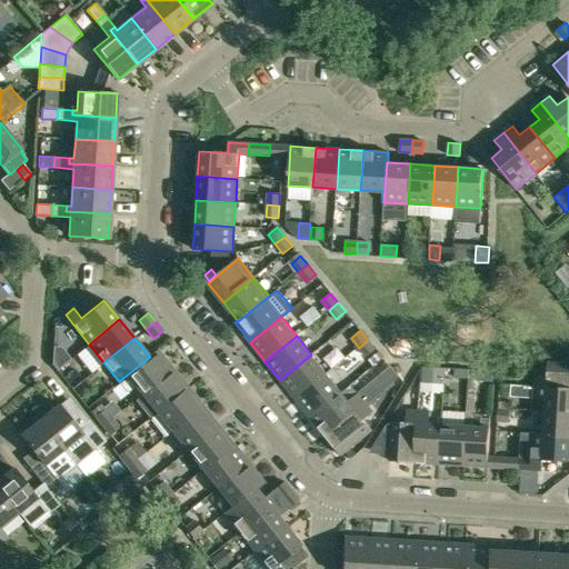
[(376,349),(368,340),(359,348),(366,357),(376,349)]
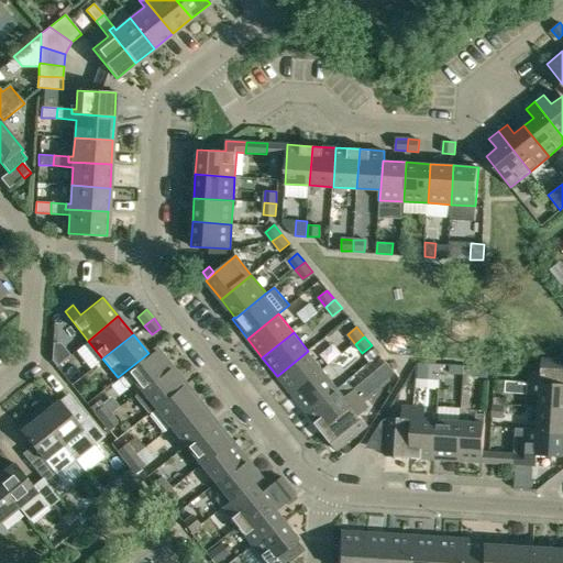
[(155,345),(147,352),(148,353),(118,377),(125,388),(134,382),(141,390),(172,365),(155,345)]
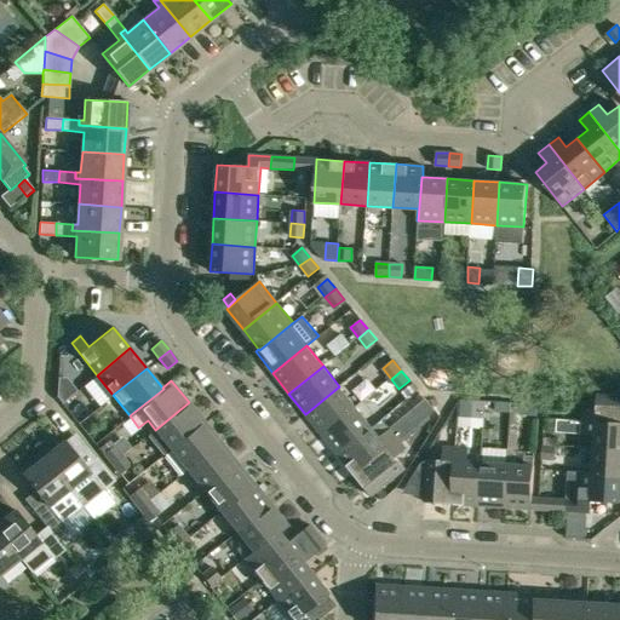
[(356,407),(339,386),(305,414),(322,434),(356,407)]
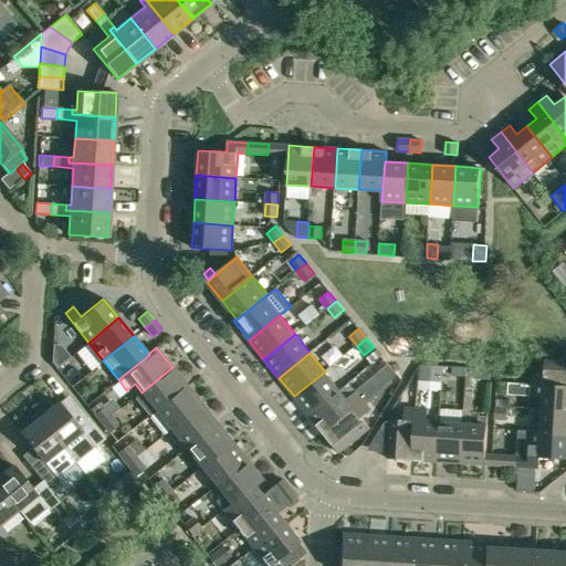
[(533,373),(532,385),(565,386),(565,360),(545,360),(544,374),(533,373)]
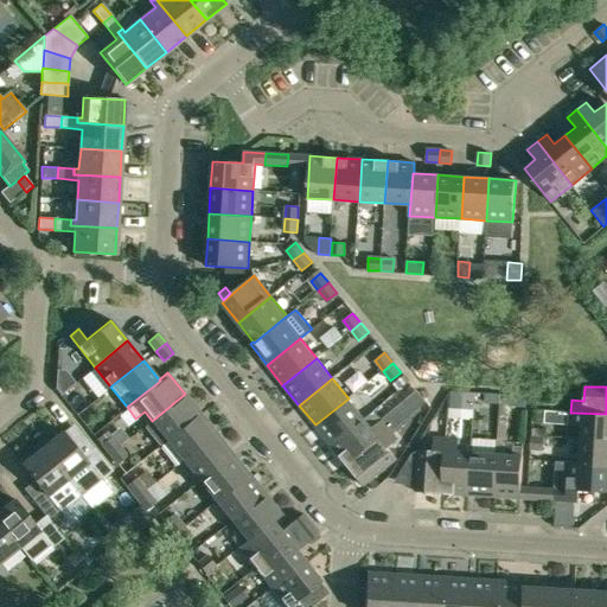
[(475,393),(451,390),(449,408),(474,410),(475,393)]
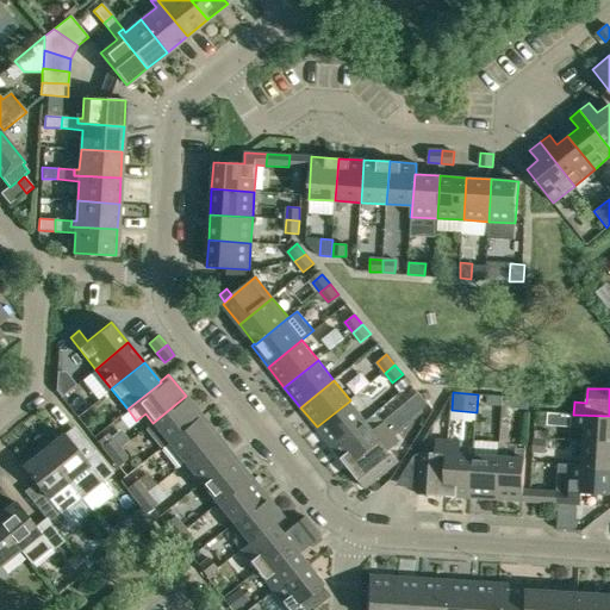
[(168,442),(201,416),(186,396),(153,423),(168,442)]
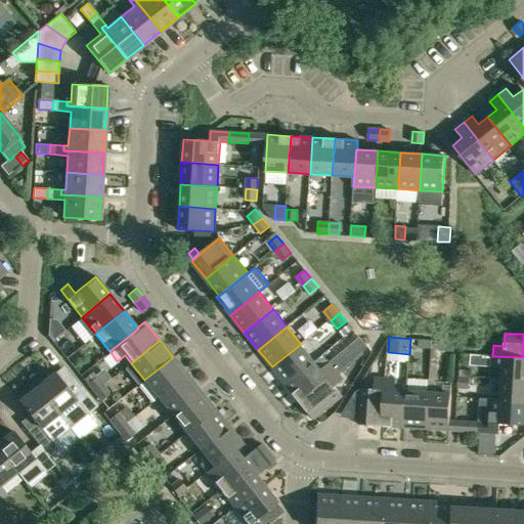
[(430,340),(420,340),(419,350),(430,351),(430,340)]
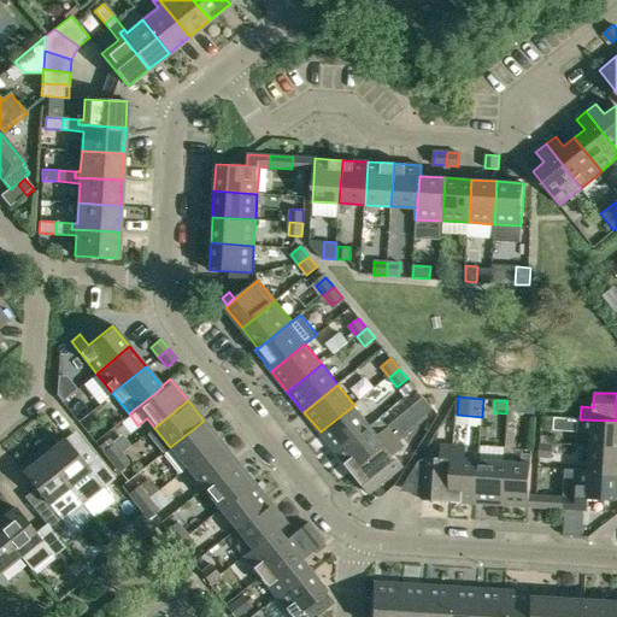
[(321,432),(336,452),(370,425),(354,405),(321,432)]
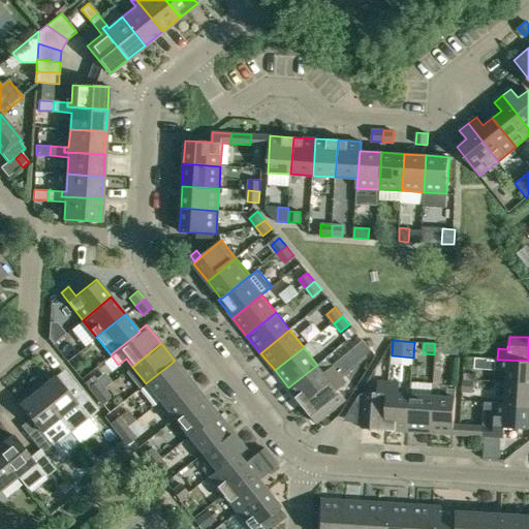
[(496,372),(497,360),(488,359),(487,371),(496,372)]
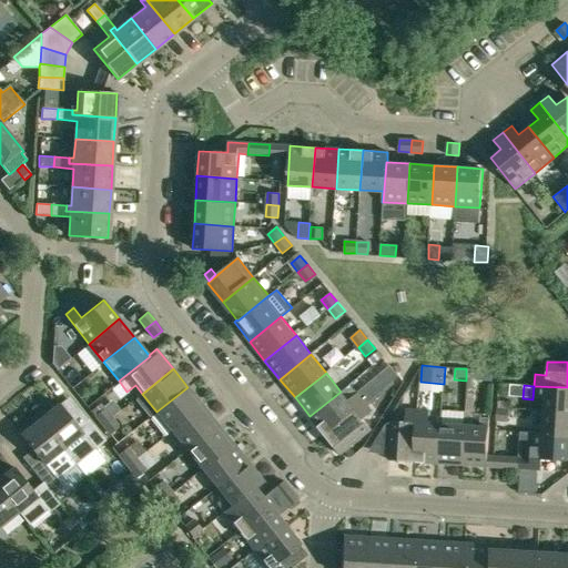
[(567,387),(534,386),(533,399),(545,401),(544,411),(567,412),(567,387)]
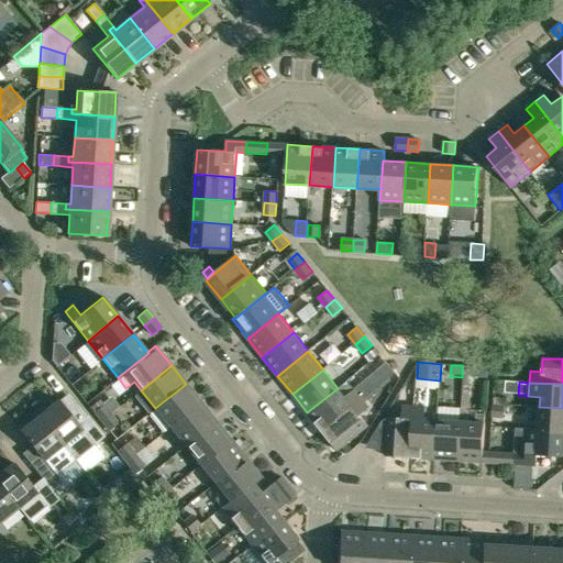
[(170,427),(201,403),(186,384),(155,408),(148,414),(164,432),(170,427)]
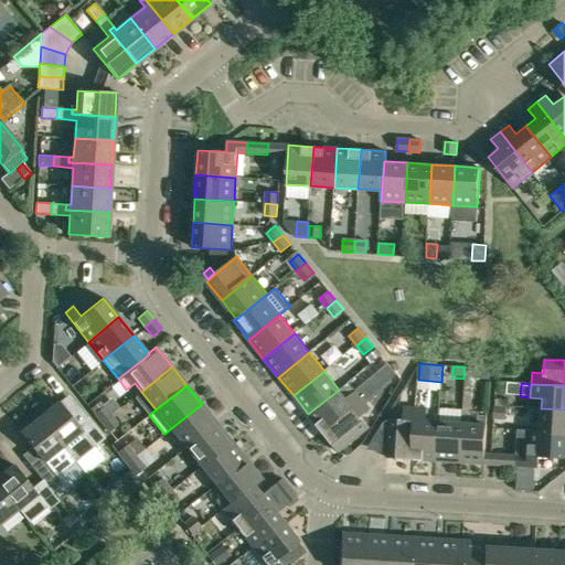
[(347,400),(339,390),(308,414),(323,433),(363,401),(356,392),(347,400)]
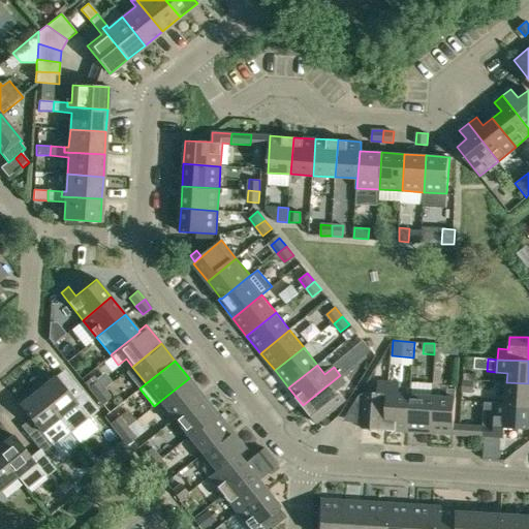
[(340,375),(303,405),(317,424),(346,400),(338,391),(347,383),(340,375)]
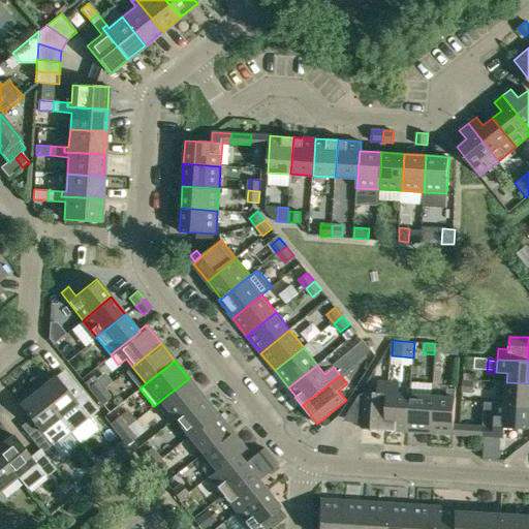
[(54,376),(36,390),(59,418),(70,432),(88,418),(97,410),(82,390),(72,398),(54,376)]
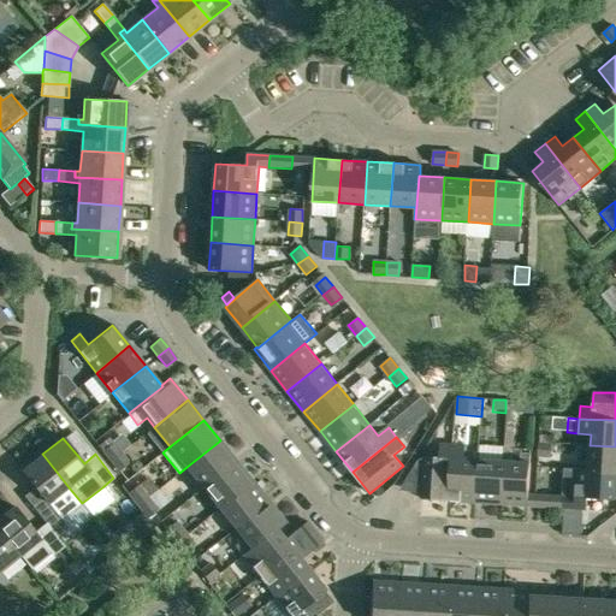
[(202,487),(236,461),(220,440),(187,467),(199,483),(202,487)]
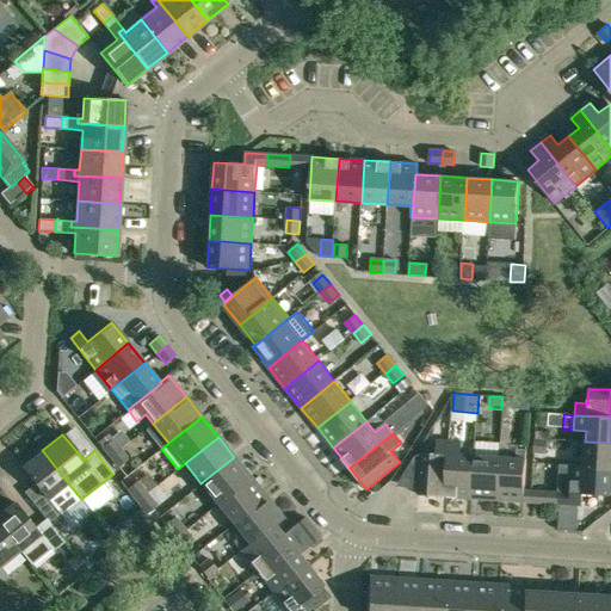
[(102,448),(109,458),(119,450),(111,440),(102,448)]
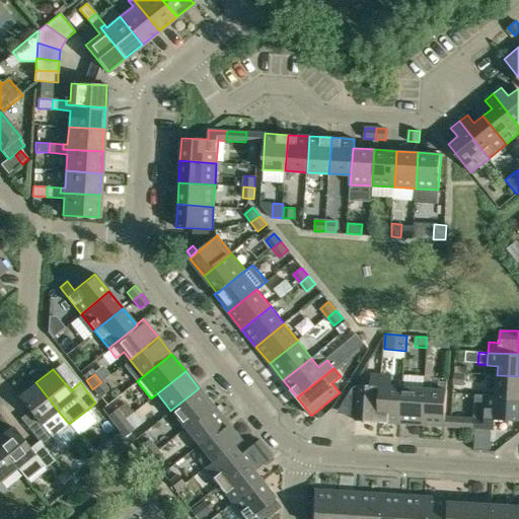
[(356,421),(378,422),(381,375),(371,374),(370,385),(358,384),(356,421)]
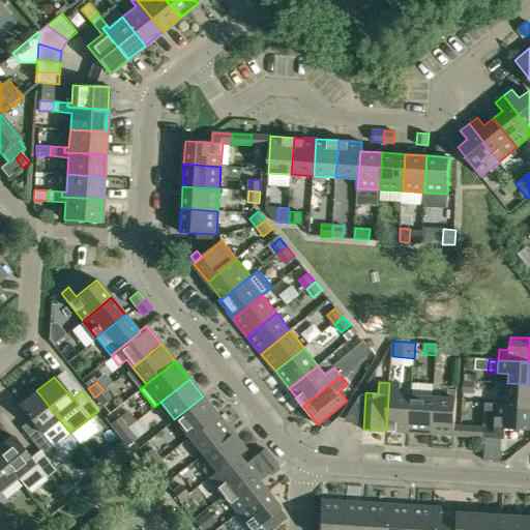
[(464,382),(463,391),(473,392),(473,382),(464,382)]
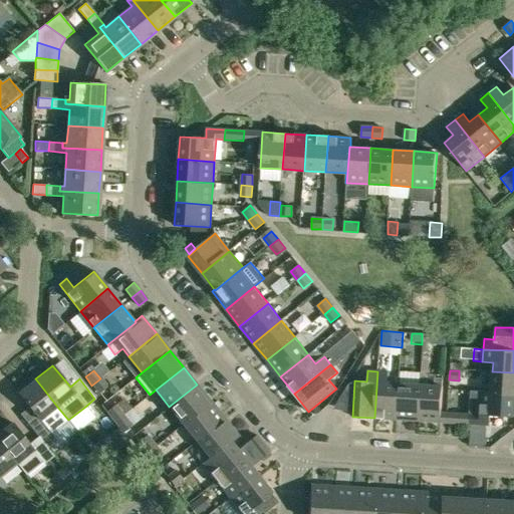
[(388,371),(377,371),(374,418),(397,419),(399,383),(388,382),(388,371)]
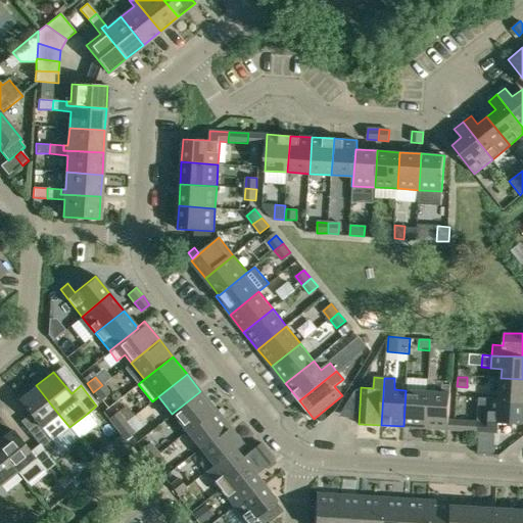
[(522,379),(501,378),(500,398),(495,398),(495,399),(522,400),(522,379)]
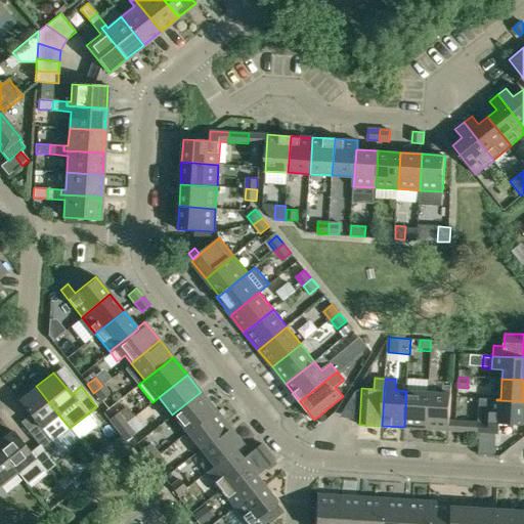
[(70,428),(58,415),(36,386),(18,400),(36,422),(27,430),(39,445),(43,449),(70,428)]
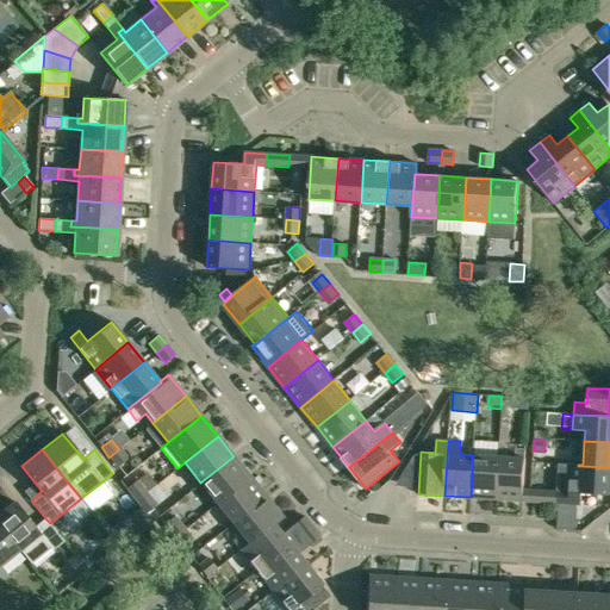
[(119,449),(109,458),(117,467),(128,459),(119,449)]
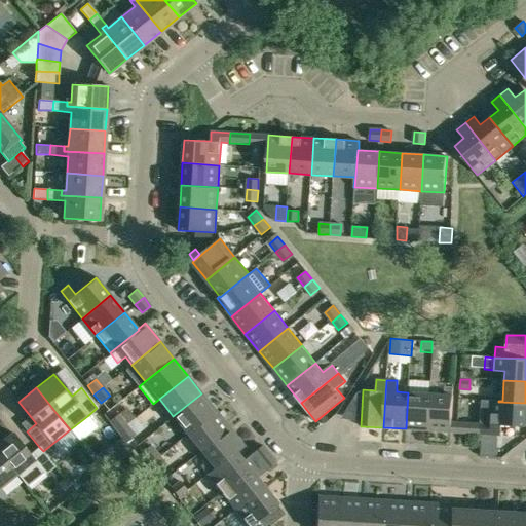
[(406,428),(427,430),(429,393),(408,392),(406,428)]
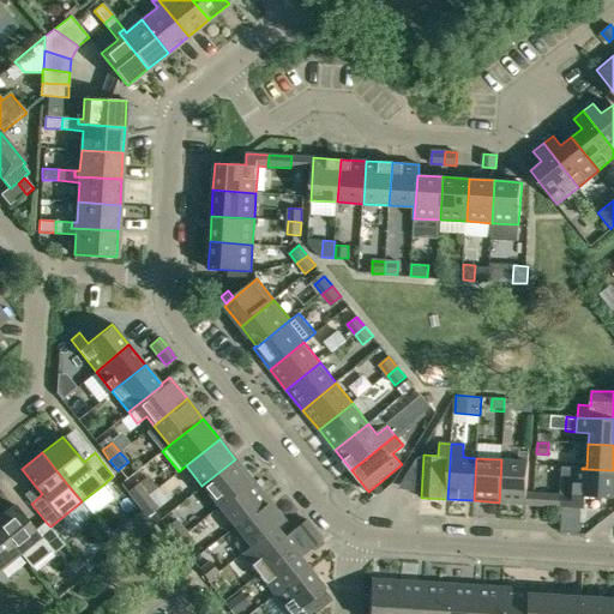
[(202,486),(218,506),(252,480),(235,459),(202,486)]
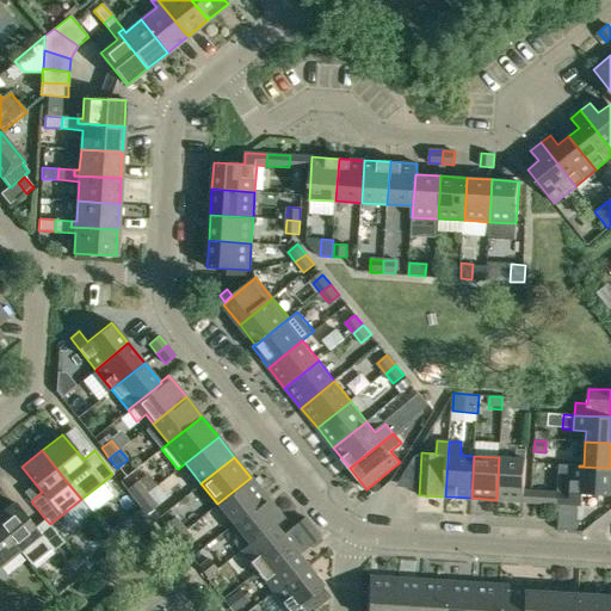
[(526,458),(499,457),(497,500),(524,501),(526,458)]
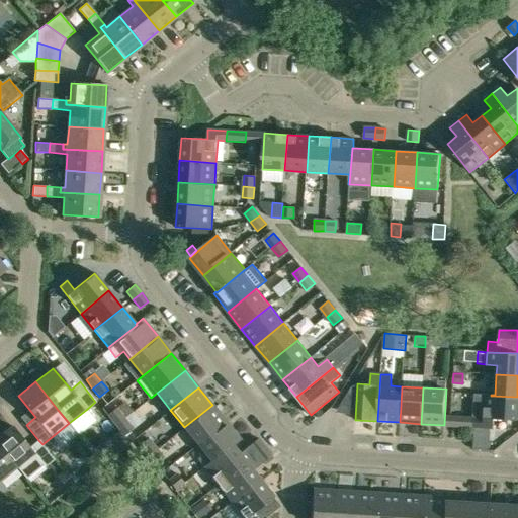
[(484,419),(475,418),(475,427),(493,428),(494,419),(517,420),(517,397),(491,396),(485,396),(484,408),(485,408),(484,419)]
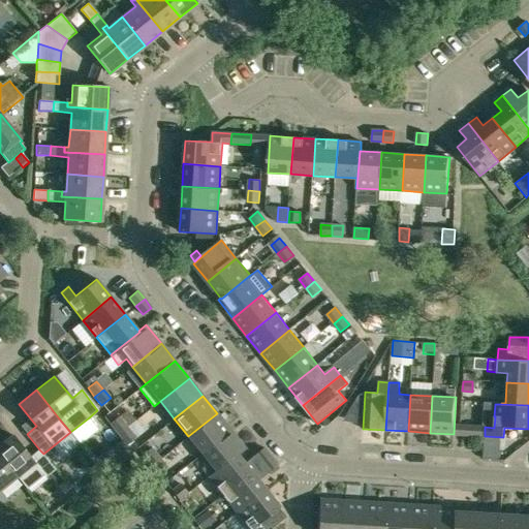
[(188,436),(201,454),(230,430),(217,413),(188,436)]
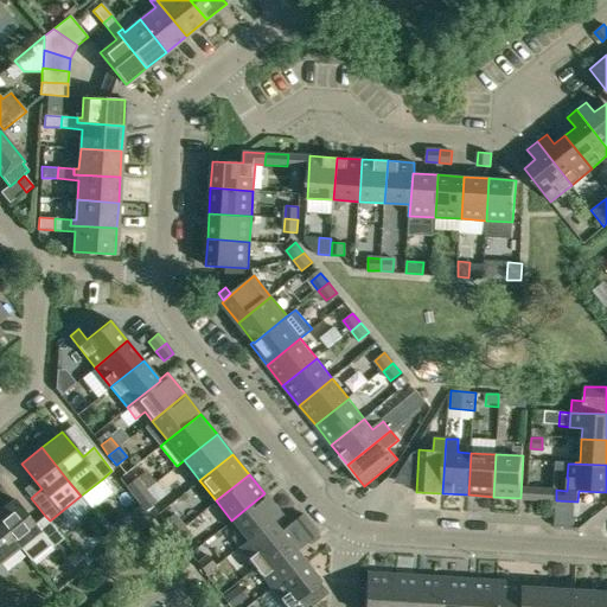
[(125,487),(135,499),(145,491),(135,479),(125,487)]
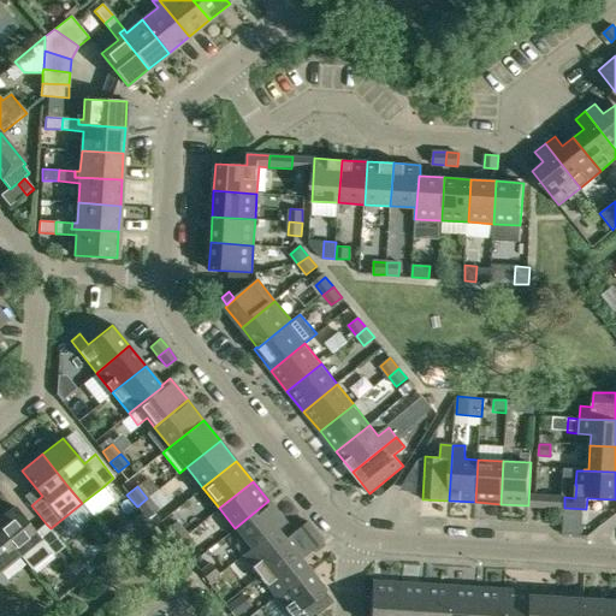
[(542,507),(564,508),(564,497),(543,496),(542,507)]
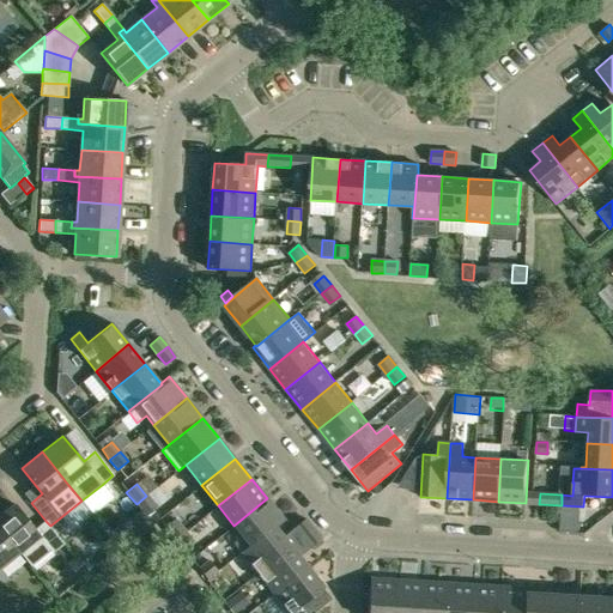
[(146,496),(137,504),(146,517),(157,509),(146,496)]
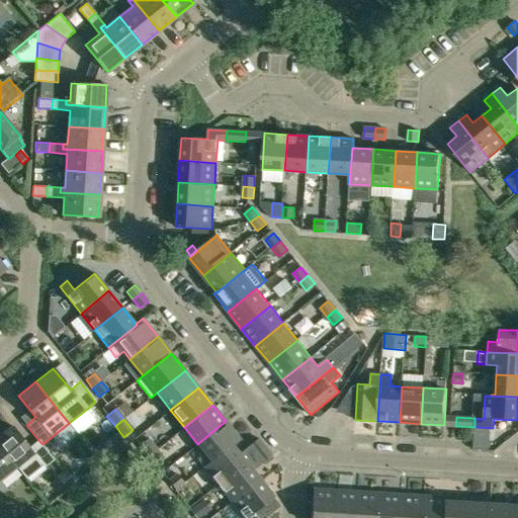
[(201,467),(203,466),(204,467),(232,444),(233,445),(241,439),(226,421),(197,444),(203,451),(197,456),(196,461),(201,467)]
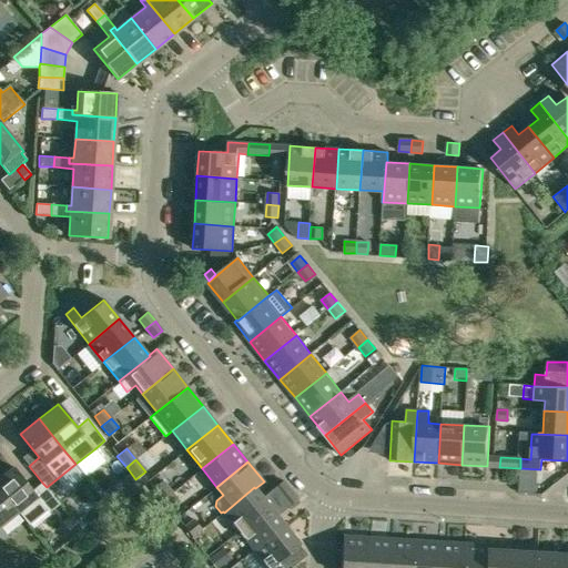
[(60,504),(47,487),(42,483),(32,490),(13,467),(0,477),(0,489),(19,513),(29,525),(47,510),(49,513),(60,504)]
